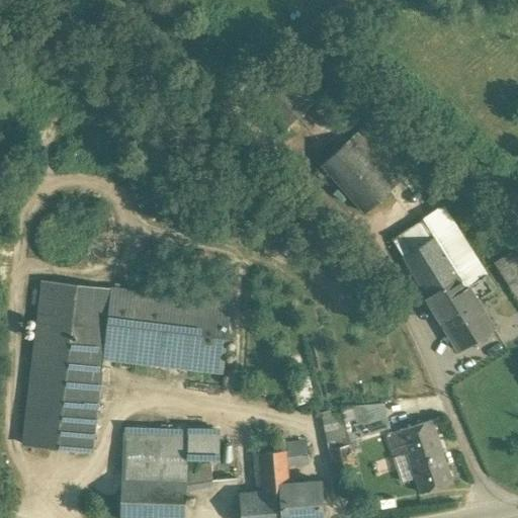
[(303,64),(261,101),(285,128),(327,91),(303,64)]
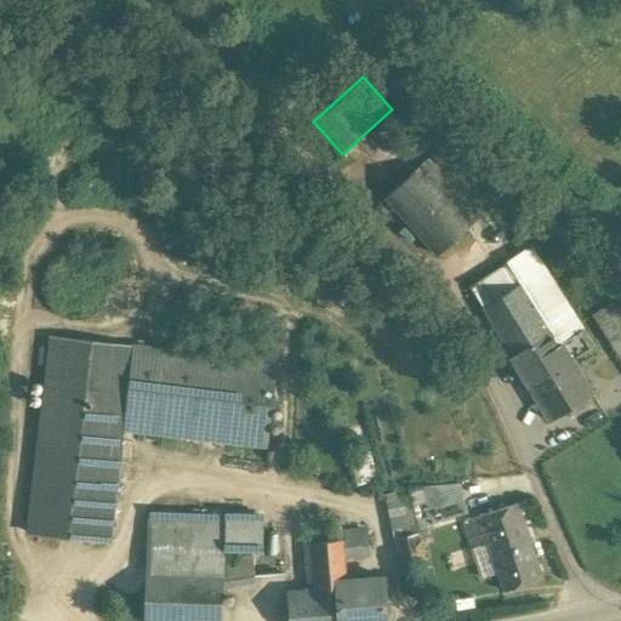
[(488,210),(436,152),(421,165),(473,222),(488,210)]
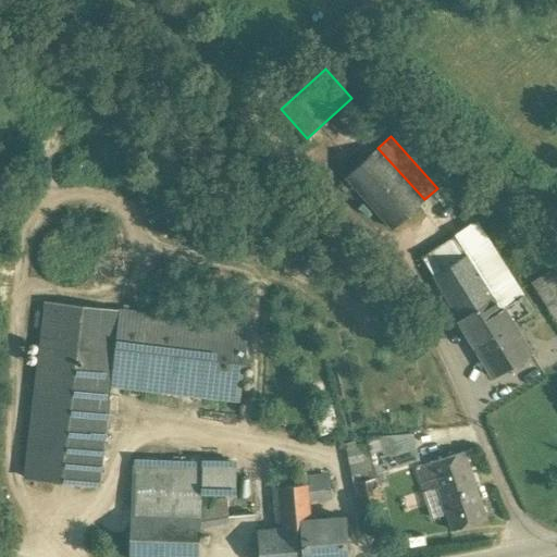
[(424,199),(378,148),(346,177),(393,229),(424,199)]
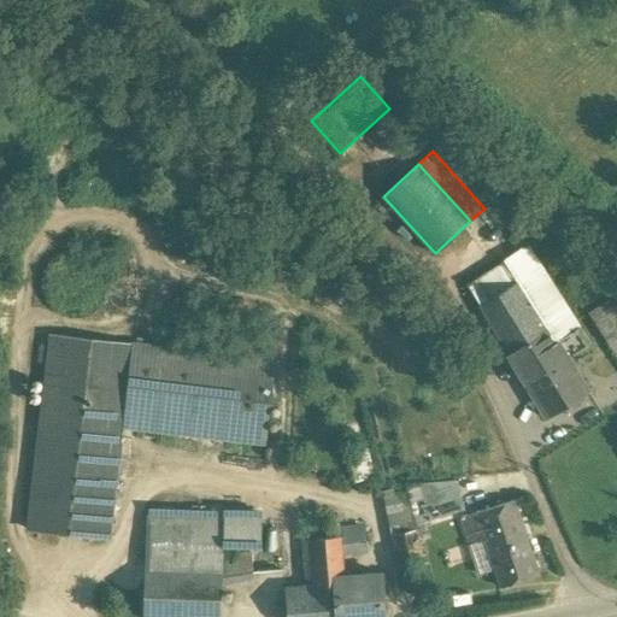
[(580,325),(528,245),(469,282),(468,282),(480,303),(526,380),(566,353),(586,344),(576,328),(580,325)]
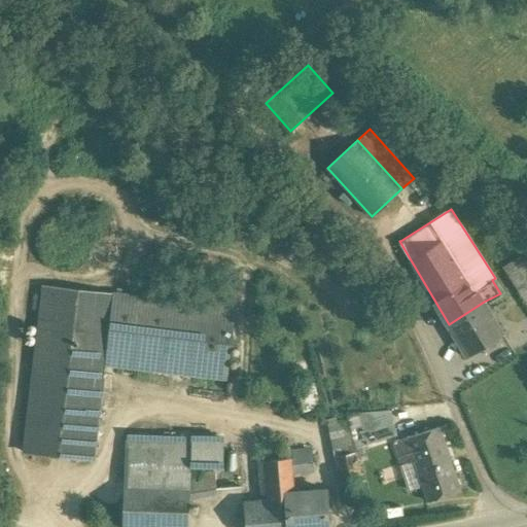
[(526,264),(521,255),(503,267),(526,304),(526,264)]
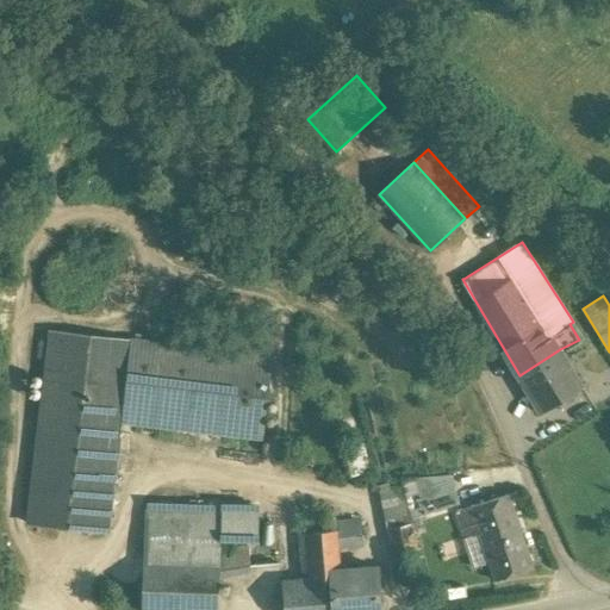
[(131,341),(51,331),(27,522),(107,531),(120,419),(122,421),(131,341)]
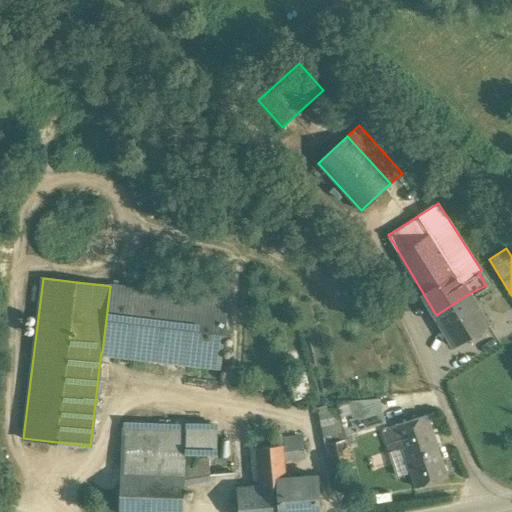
[(229,300),(110,286),(102,353),(221,367),(229,300)]
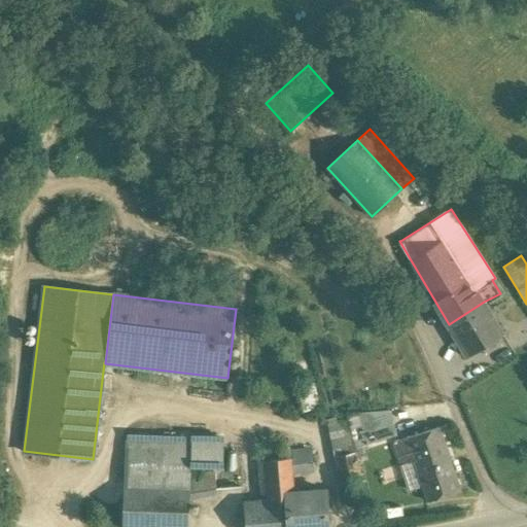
[(484,302),(449,324),(467,354),(502,331),(484,302)]
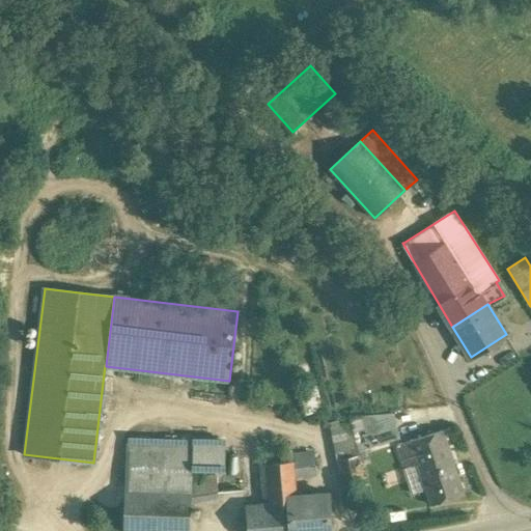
[(392,413),(360,415),(371,447),(400,438),(392,413)]
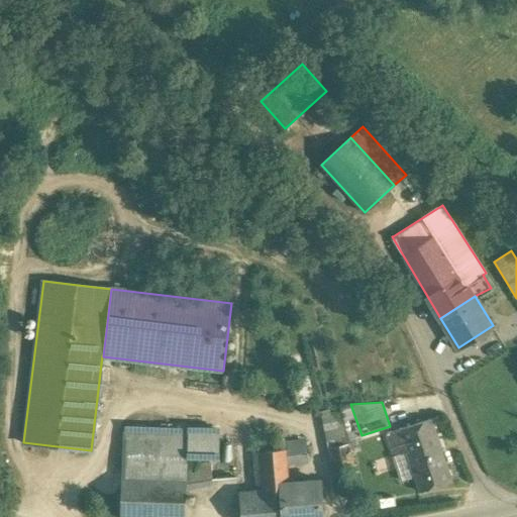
[(350,404),(341,404),(342,411),(348,439),(362,435),(350,404)]
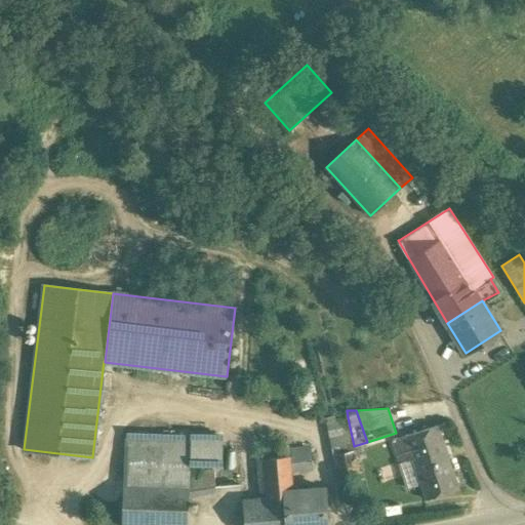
[(333,450),(354,446),(348,417),(335,419),(334,416),(328,417),(333,450)]
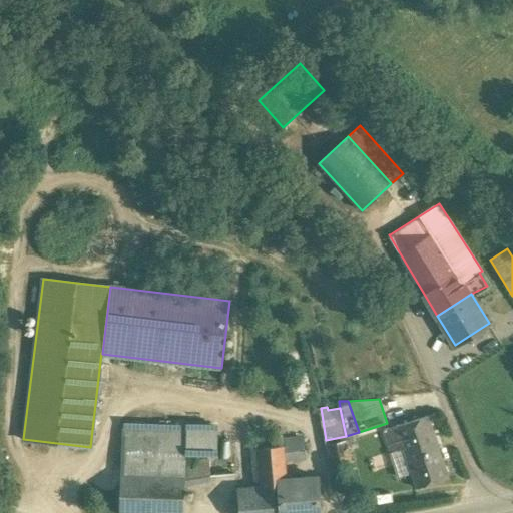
[(449,477),(428,415),(383,429),(391,452),(403,448),(416,487),(449,477)]
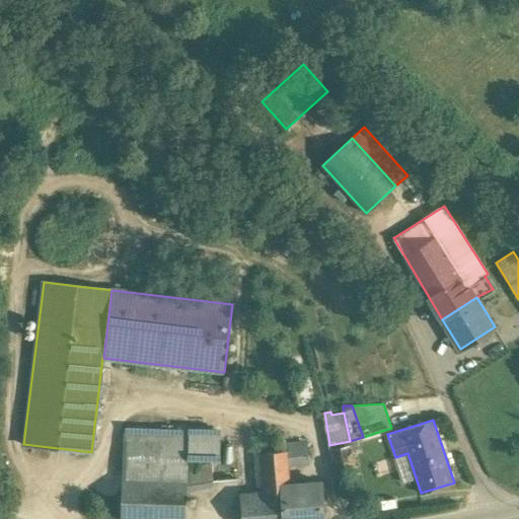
[(216,431),(125,428),(123,457),(182,459),(214,460),(216,431)]
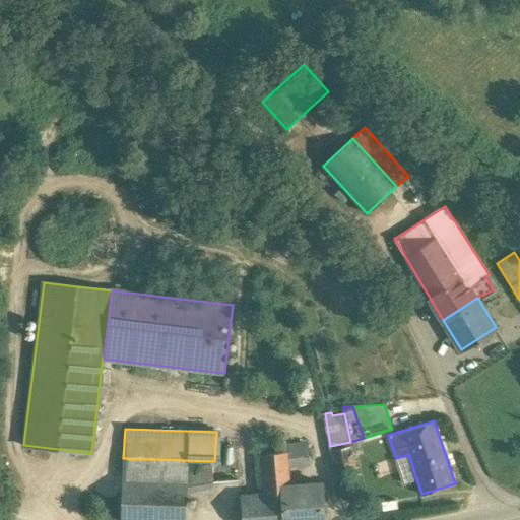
[(255,454),(287,451),(286,444),(285,432),(253,435),(255,454)]
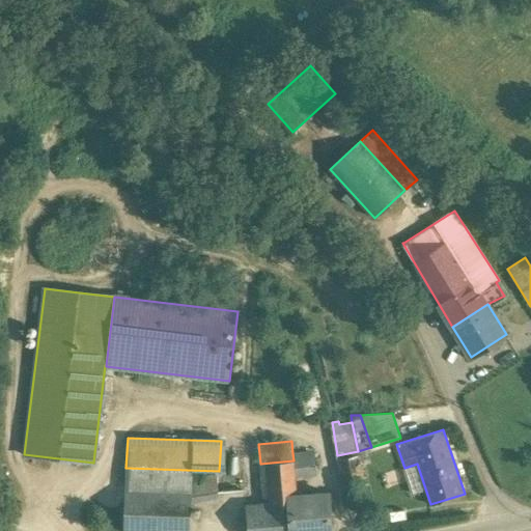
[(314,451),(292,453),(294,460),(295,476),(316,474),(314,451)]
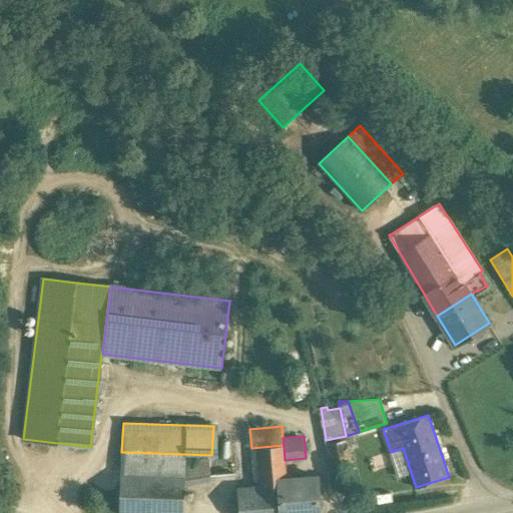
[(347,439),(326,444),(334,483),(355,479),(347,439)]
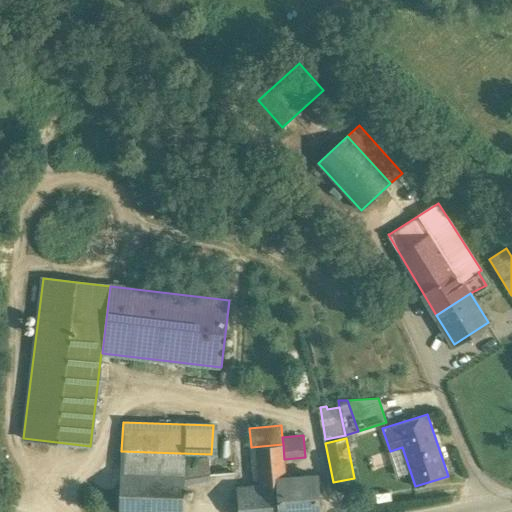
[(253,480),(259,480),(260,486),(236,488),(238,511),(280,511),(278,490),(287,490),(286,477),(284,459),(283,444),(251,447),(253,480)]
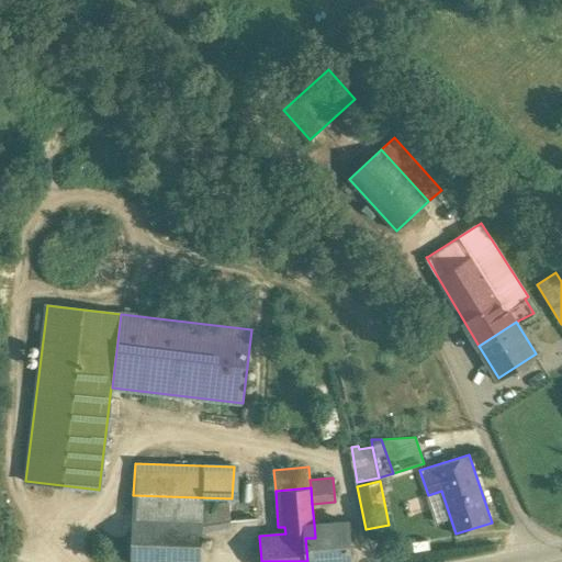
[(198,497),(133,495),(133,519),(200,523),(198,505),(198,497)]
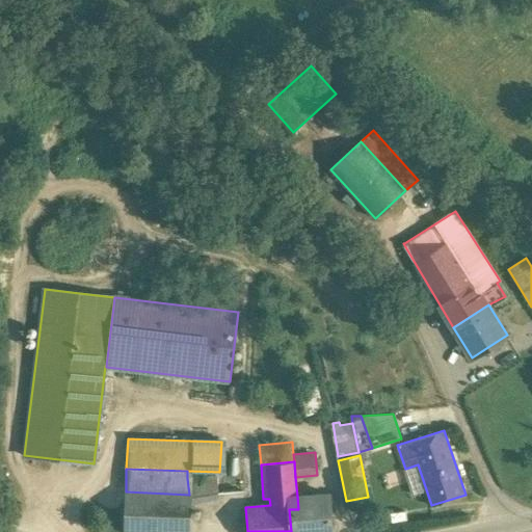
[(215,474),(201,476),(204,499),(218,497),(215,474)]
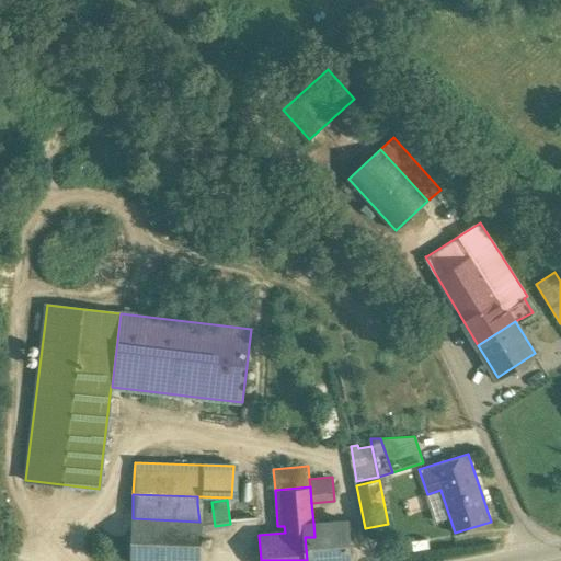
[(212,502),(197,504),(199,522),(202,522),(202,527),(215,526),(212,502)]
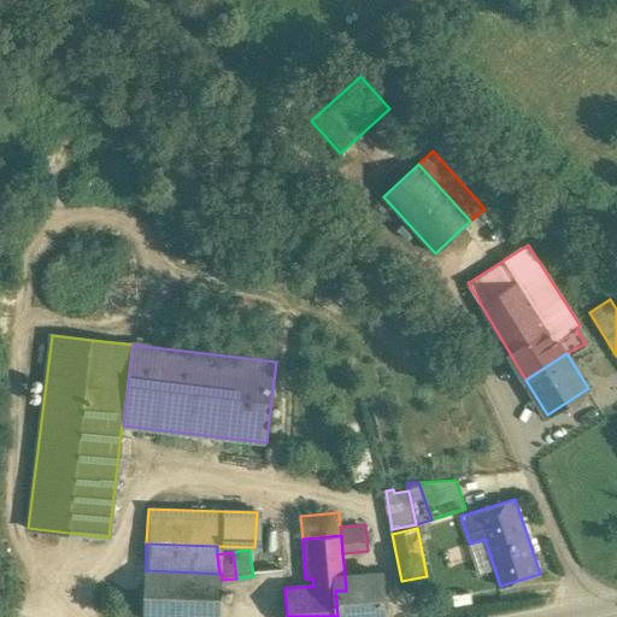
[(146,570),(145,570),(142,616),(219,616),(222,580),(222,574),(219,574),(146,570)]
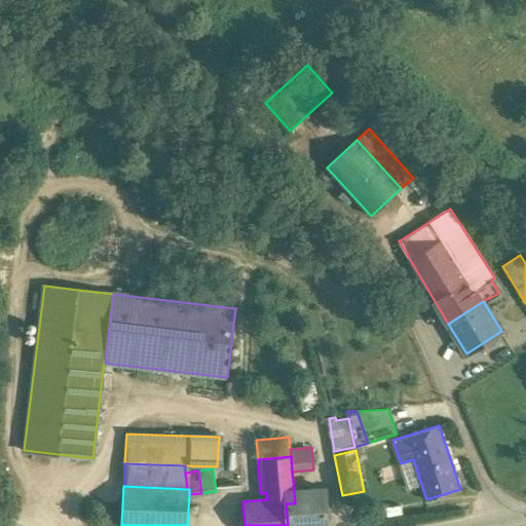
[(327,525),(325,488),(294,490),(295,503),(286,503),(288,525),(327,525)]
